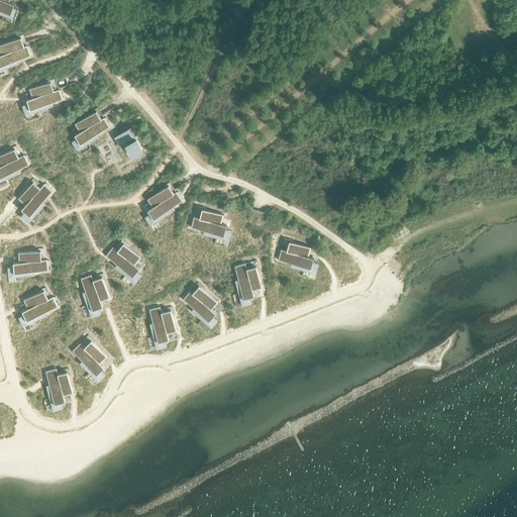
[(0,0),(0,10),(6,13),(10,14),(13,8),(14,4),(9,2),(0,0)]
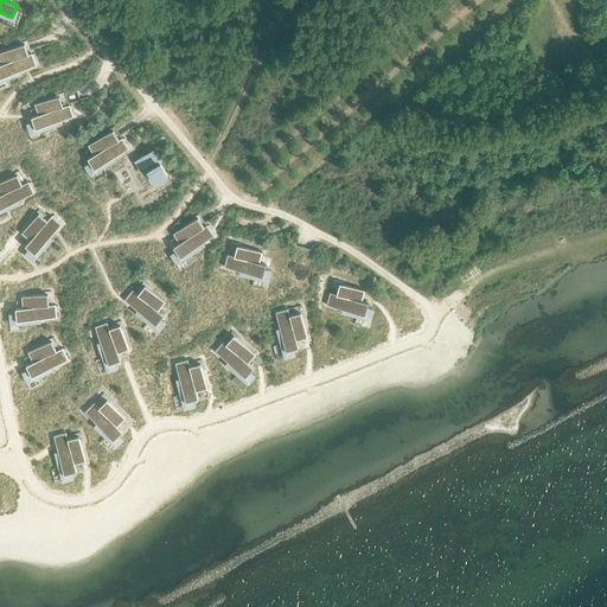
[(21,45),(0,51),(0,63),(0,64),(25,56),(29,55),(25,44),(21,45)]
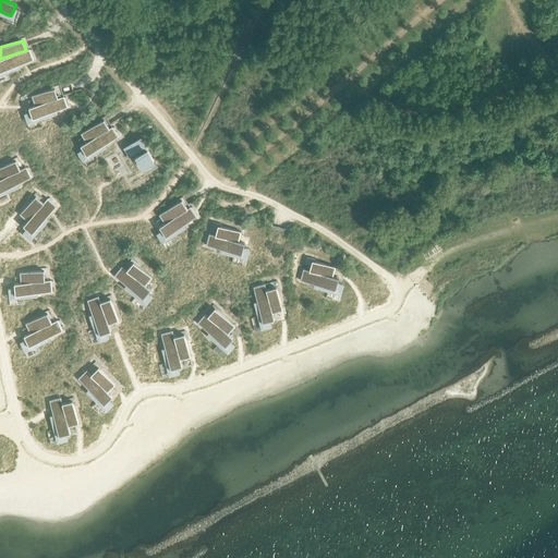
[(0,59),(0,58),(0,71),(33,60),(31,53),(29,49),(26,50),(23,51),(0,59)]
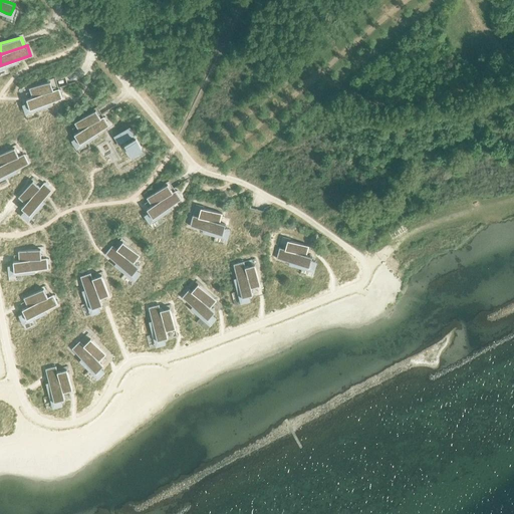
[(50,81),(29,88),(32,97),(53,90),(50,81)]
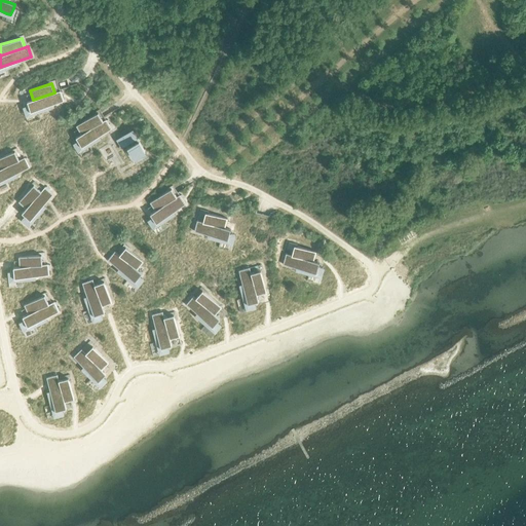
[(33,100),(27,102),(28,106),(31,112),(35,111),(64,101),(62,95),(60,90),(54,92),(33,100)]
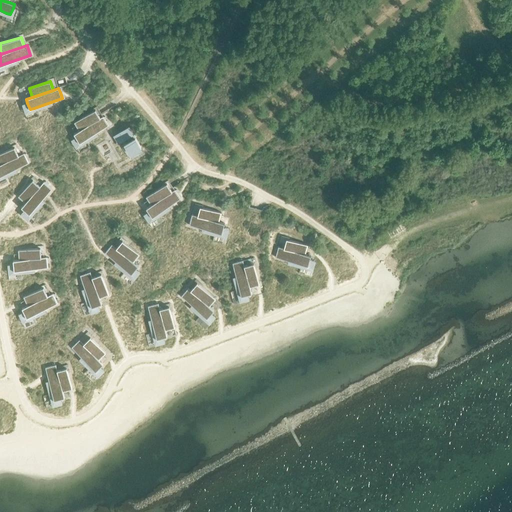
[(93,111),(74,122),(78,130),(97,119),(100,117),(95,109),(93,111)]
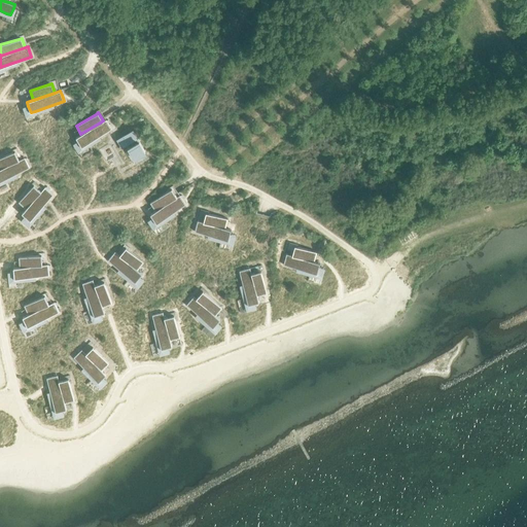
[(80,134),(75,137),(77,141),(81,147),(85,144),(106,132),(111,129),(108,124),(105,119),(103,120),(100,123),(80,134)]
